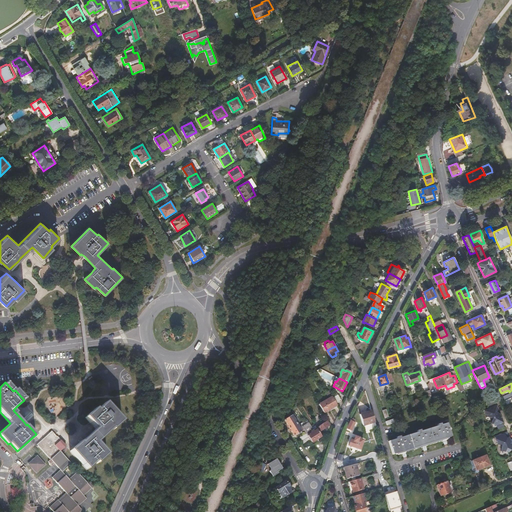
[(332,397),(336,403),(342,400),(337,394),(332,397)]
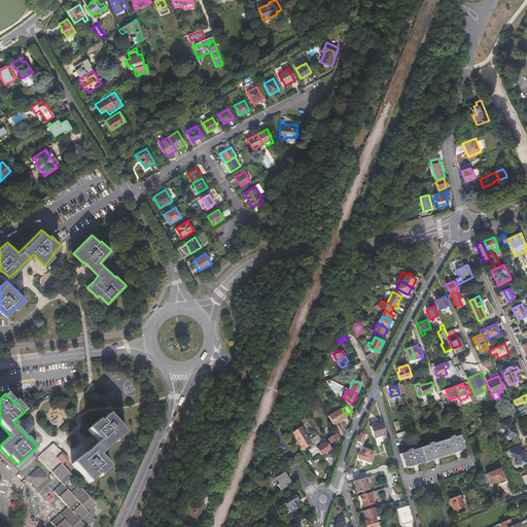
[(347,417),(346,415),(342,409),(342,408),(339,410),(328,416),(334,424),(347,417)]
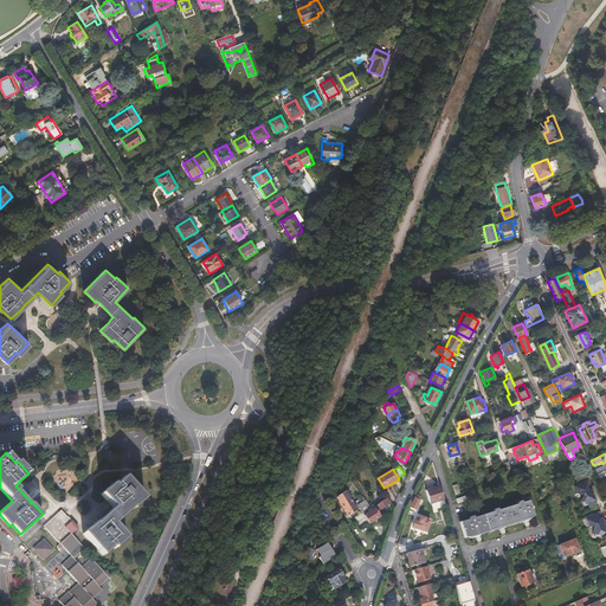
[(102,495),(110,503),(113,507),(115,509),(104,519),(101,522),(97,524),(96,523),(84,534),(103,556),(115,547),(116,549),(128,539),(116,524),(134,508),(135,509),(146,500),(126,477),(116,487),(114,484),(102,495)]
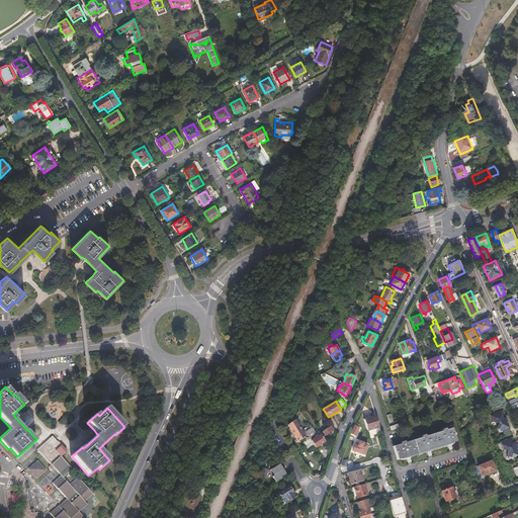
[(502,430),(509,427),(506,419),(504,417),(503,413),(502,411),(496,413),(497,414),(495,415),(494,414),(490,416),(492,421),(497,424),(497,429),(502,430)]
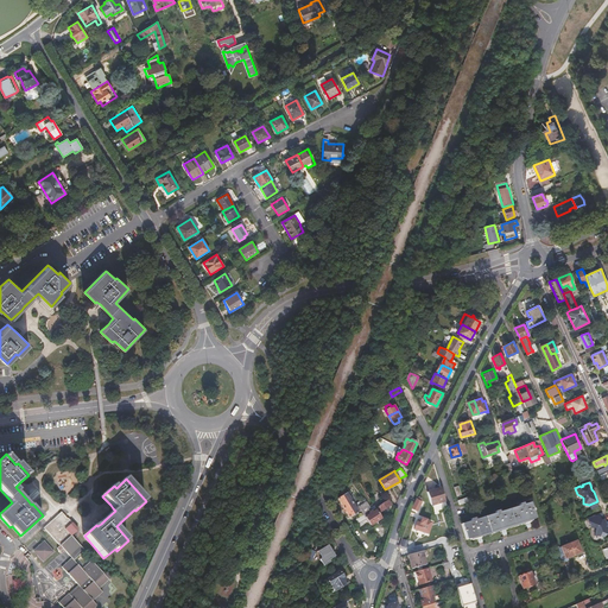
[(426,489),(430,502),(444,498),(441,485),(426,489)]
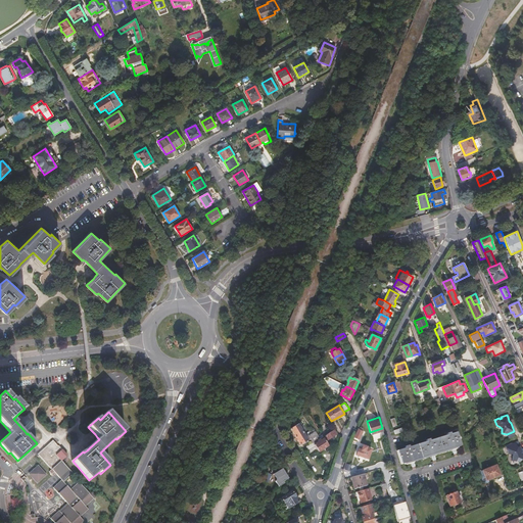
[(296,437),(303,432),(298,425),(291,429),(296,437)]
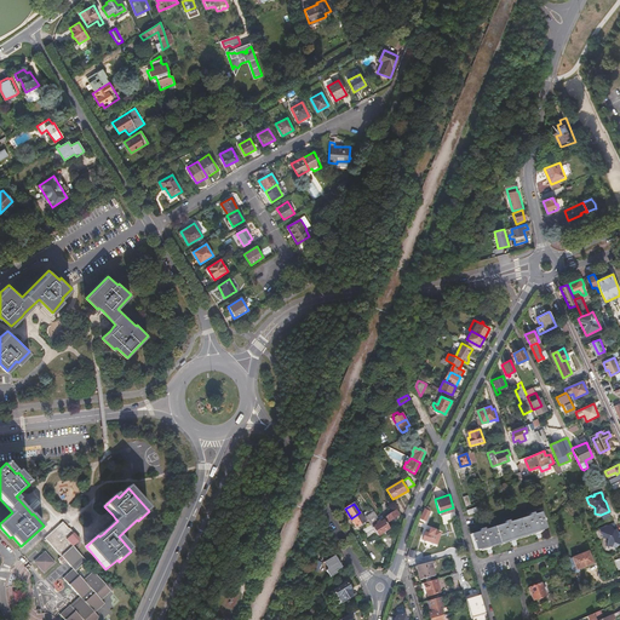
[(386,516),(385,514),(384,515),(388,522),(399,516),(396,510),(394,511),(386,516)]
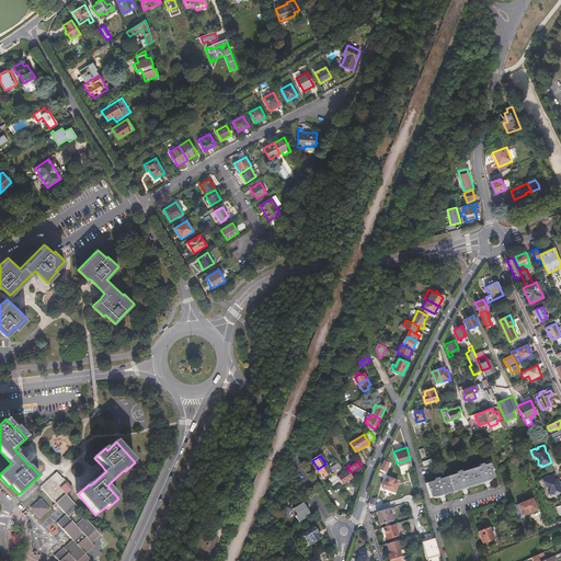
[(325,464),(318,469),(323,477),(331,471),(325,464)]
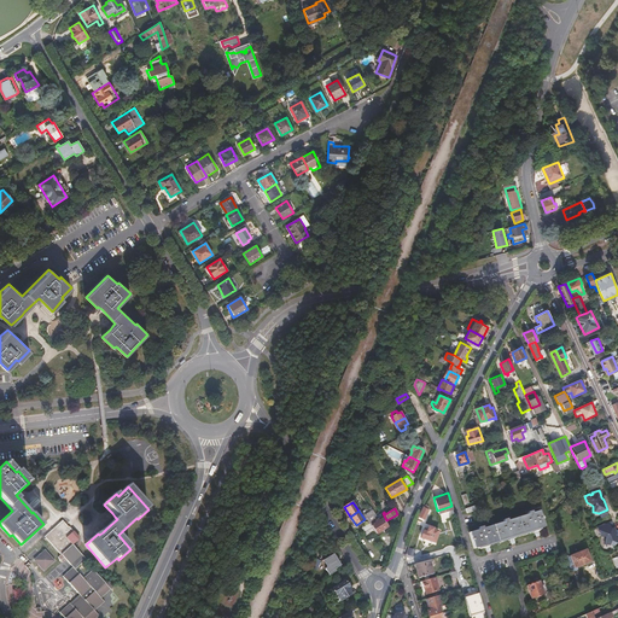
[(389,529),(382,517),(380,516),(377,517),(373,511),(366,516),(369,523),(373,528),(378,536),(389,529)]
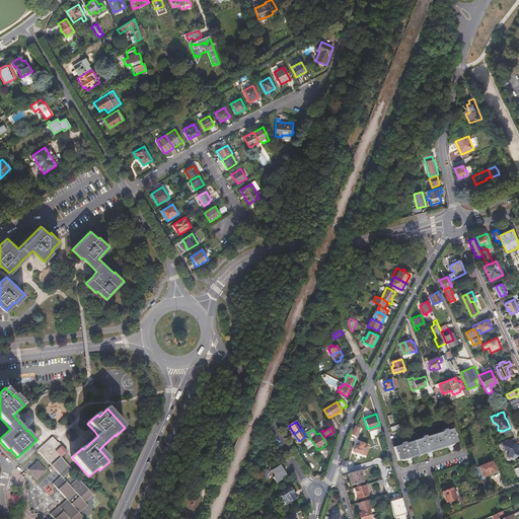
[(411,458),(428,452),(431,451),(448,446),(452,445),(457,443),(453,429),(448,431),(447,430),(444,431),(445,432),(427,438),(427,436),(423,438),(424,439),(406,445),(405,443),(402,444),(403,446),(394,449),(398,462),(408,459),(411,458)]
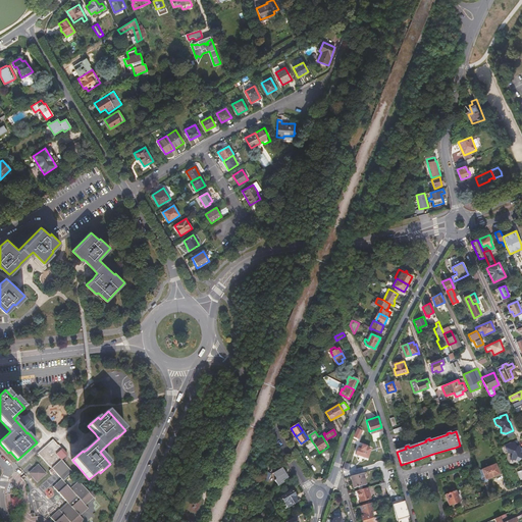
[(54,439),(39,453),(52,468),(51,470),(53,472),(56,470),(63,479),(65,480),(74,472),(63,459),(67,455),(54,439)]
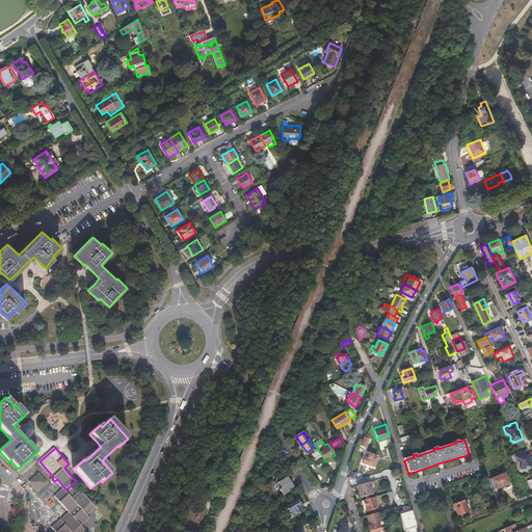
[(528,470),(531,467),(531,460),(527,449),(521,451),(514,454),(517,462),(522,462),(521,469),(528,470)]
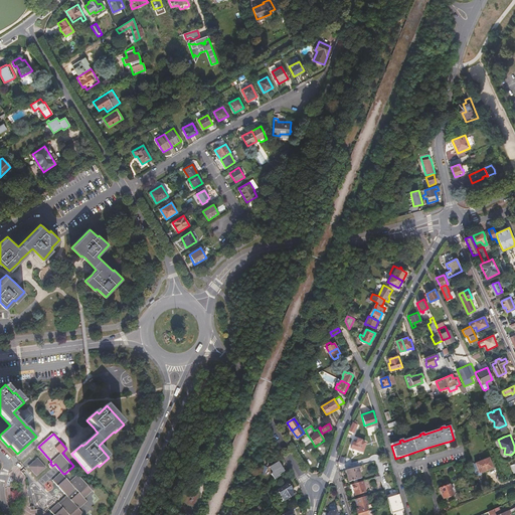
[(353,443),(351,449),(362,453),(366,444),(361,442),(361,441),(357,440),(356,444),(353,443)]
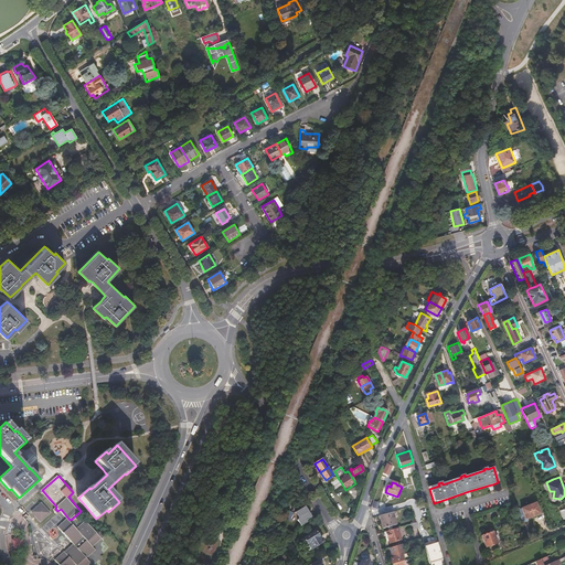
[(521,509),(525,519),(528,519),(540,514),(535,503),(521,509)]
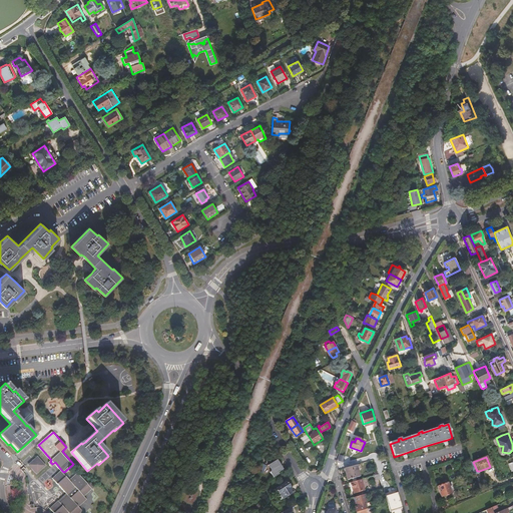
[(38,458),(29,465),(37,473),(46,466),(38,458)]
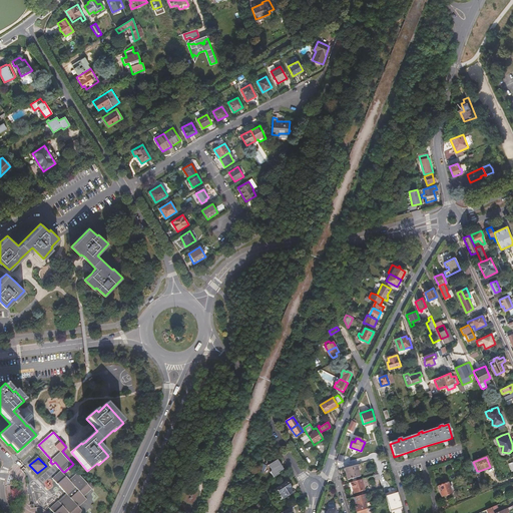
[(269,465),(275,474),(282,469),(277,461),(269,465)]
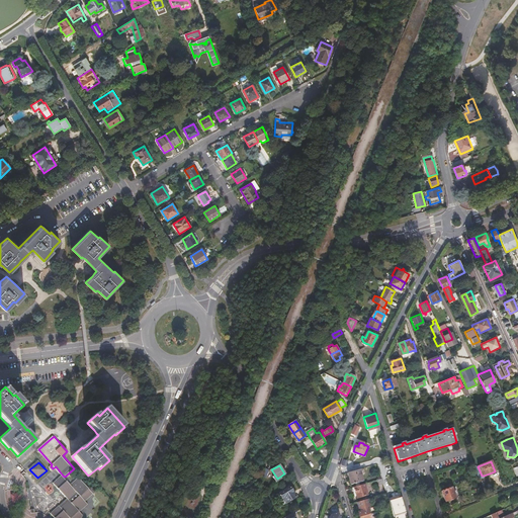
[(360,470),(348,473),(352,485),(363,482),(360,470)]
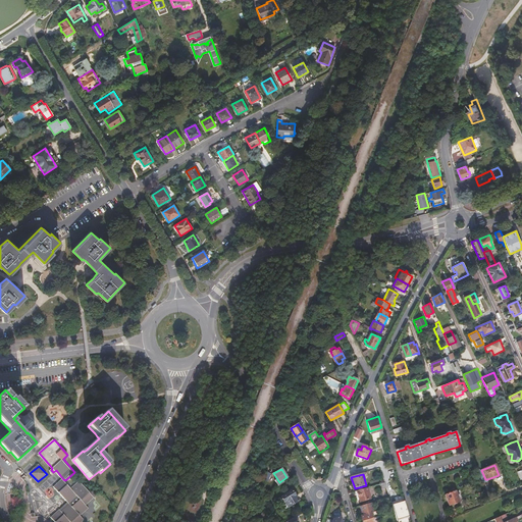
[(65,480),(63,479),(54,487),(68,503),(52,517),(56,521),(87,521),(86,520),(94,512),(91,509),(99,502),(84,484),(75,491),(65,480)]
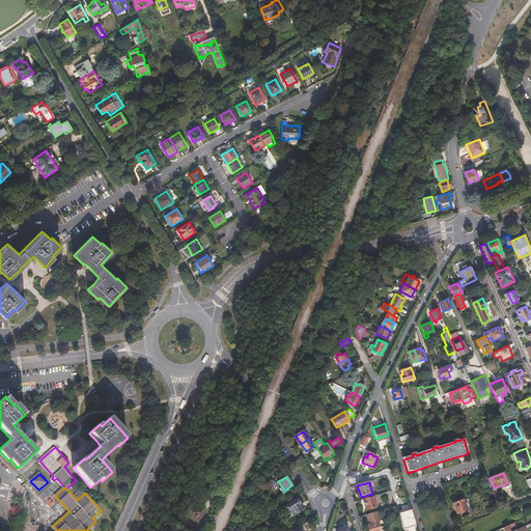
[(373,497),(363,500),(366,511),(378,508),(373,497)]
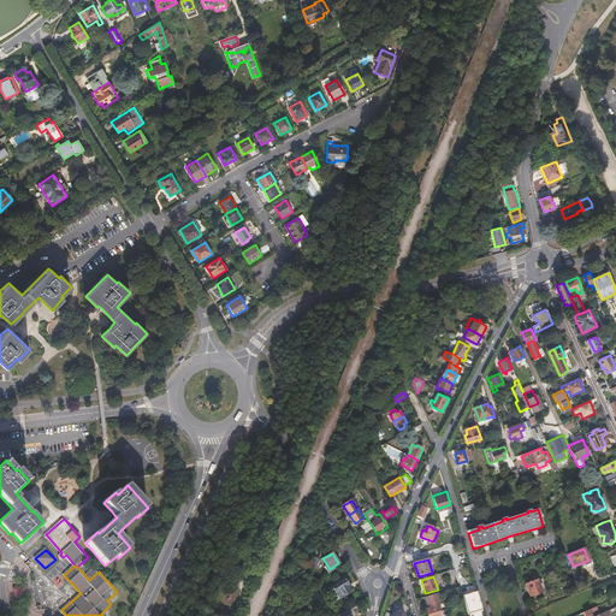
[(337,584),(332,587),(339,599),(353,591),(344,579),(342,580),(341,579),(336,582),(337,584)]
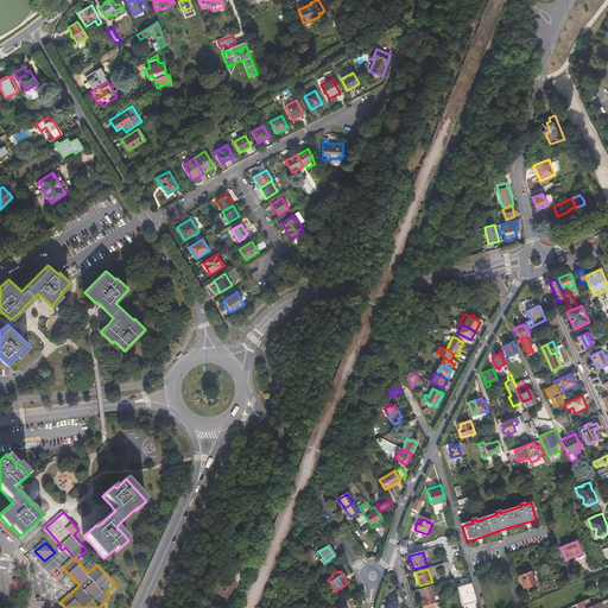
[(523,589),(534,584),(530,572),(518,577),(523,589)]
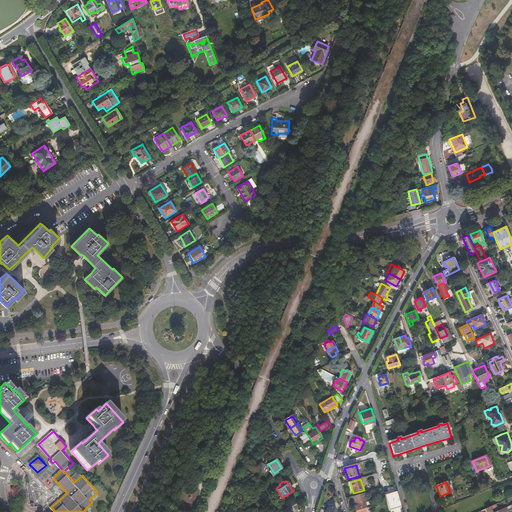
[(23,497),(21,488),(12,489),(14,498),(23,497)]
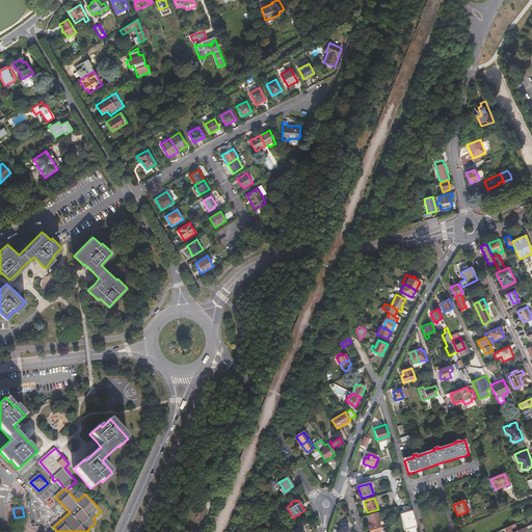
[(413,510),(399,514),(403,530),(417,526),(413,510)]
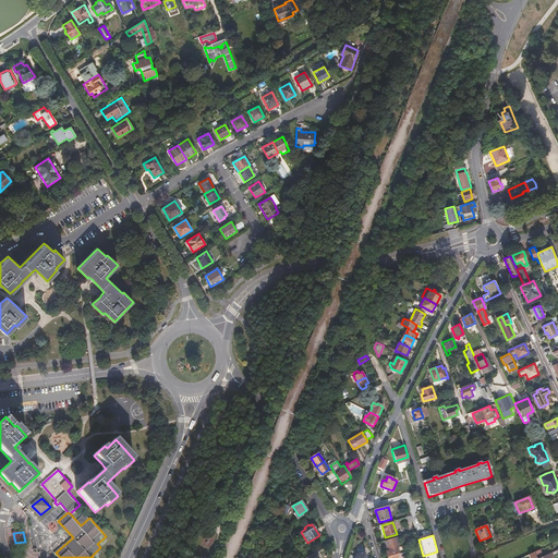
[(353,542),(348,557),(365,557),(366,557),(360,555),(363,544),(353,542)]
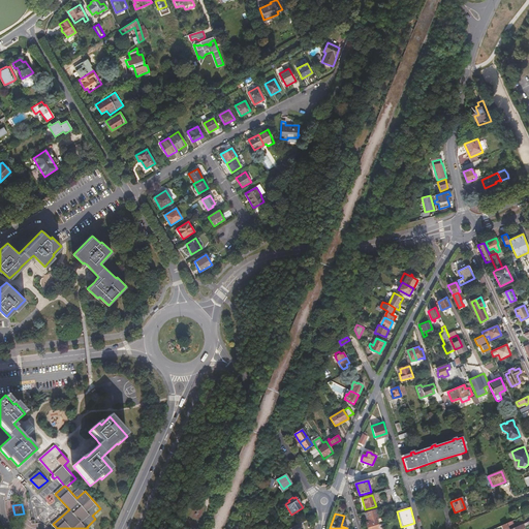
[(368,528),(378,525),(376,520),(366,523),(368,528)]
